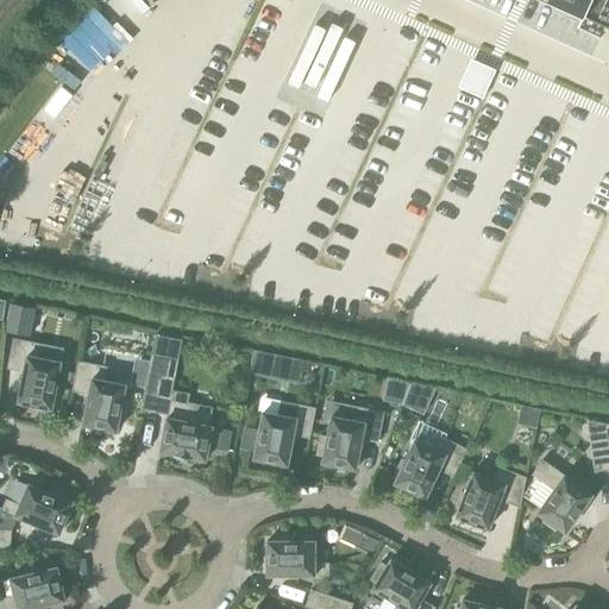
[(54,44),(107,63),(119,31),(105,26),(114,0),(88,0),(83,16),(67,10),(54,44)]
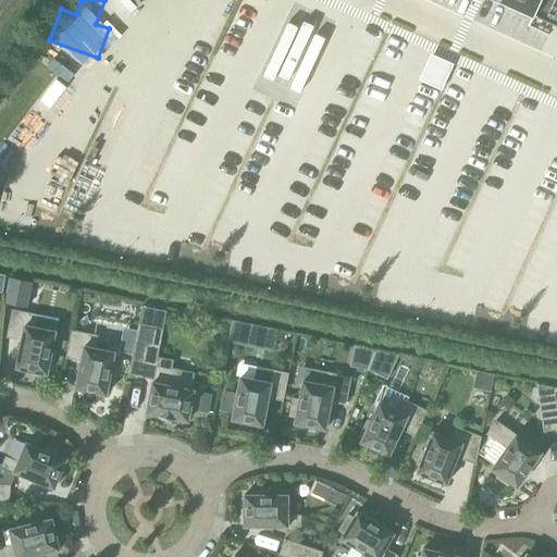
[(556,0),(492,0),(556,29),(556,0)]
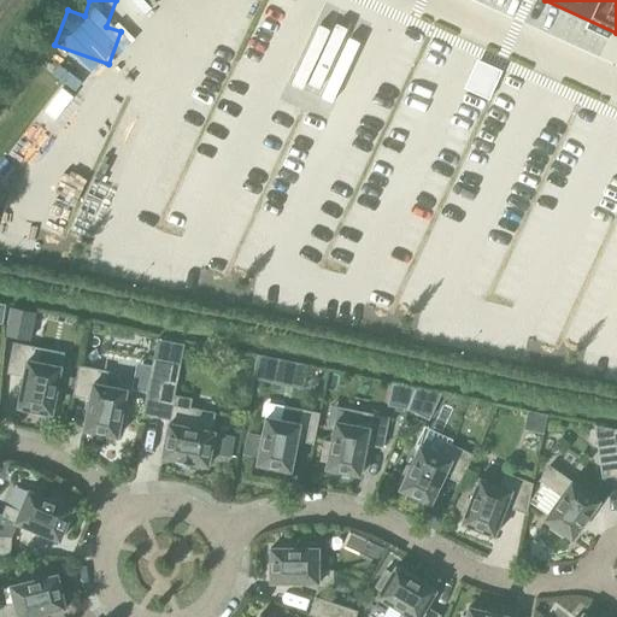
[(11,309),(5,336),(31,341),(36,313),(11,309)]
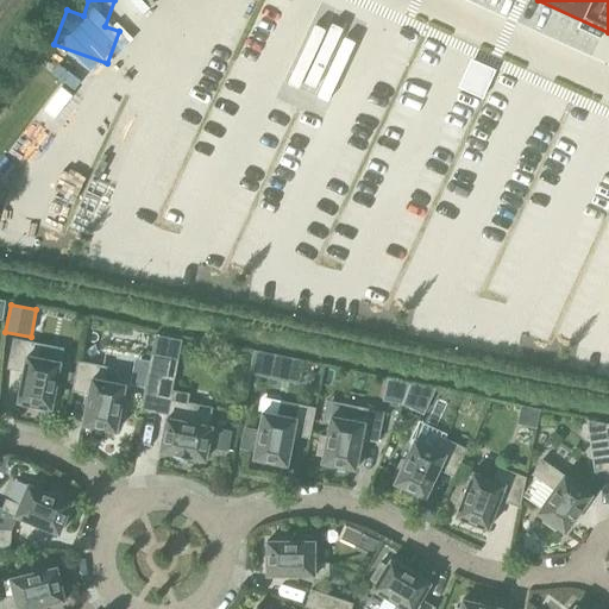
[(57,402),(61,385),(57,385),(61,363),(39,358),(43,345),(14,339),(8,369),(24,372),(18,403),(51,409),(54,401),(57,402)]
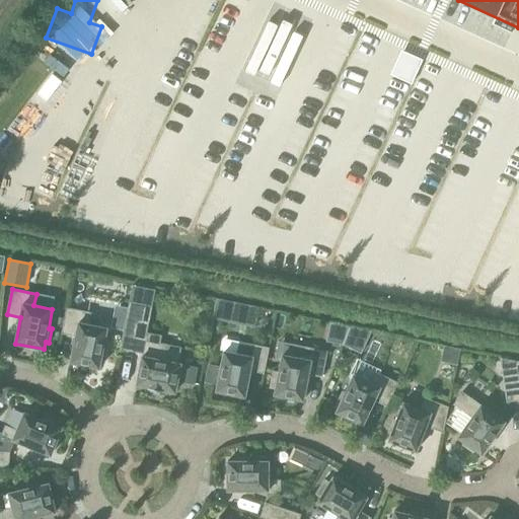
[(210,303),(207,326),(227,329),(230,305),(210,303)]
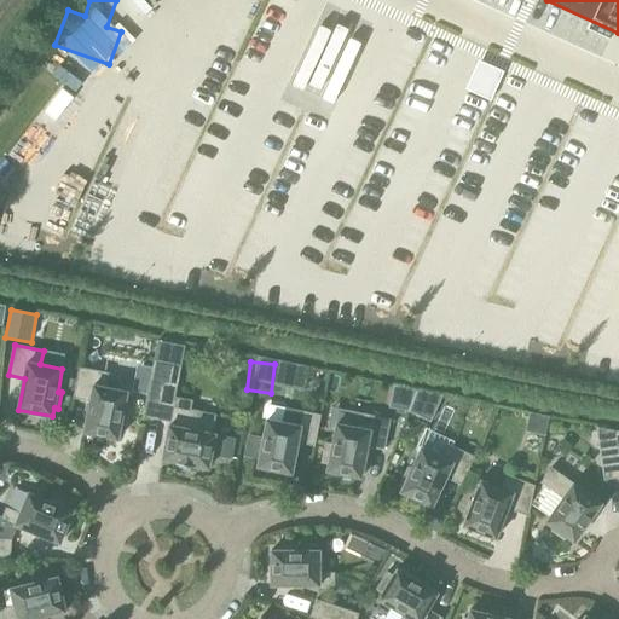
[(85,433),(119,439),(120,431),(125,432),(127,415),(123,415),(128,392),(106,387),(109,374),(80,368),(74,398),(91,401),(85,433)]
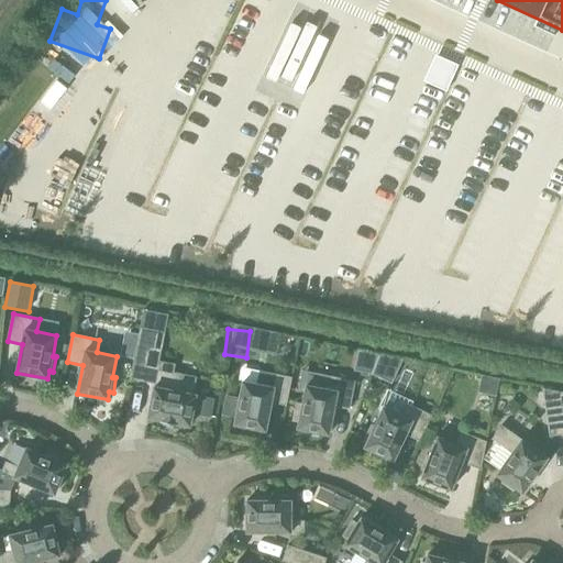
[(154,343),(139,340),(131,378),(146,382),(154,343)]
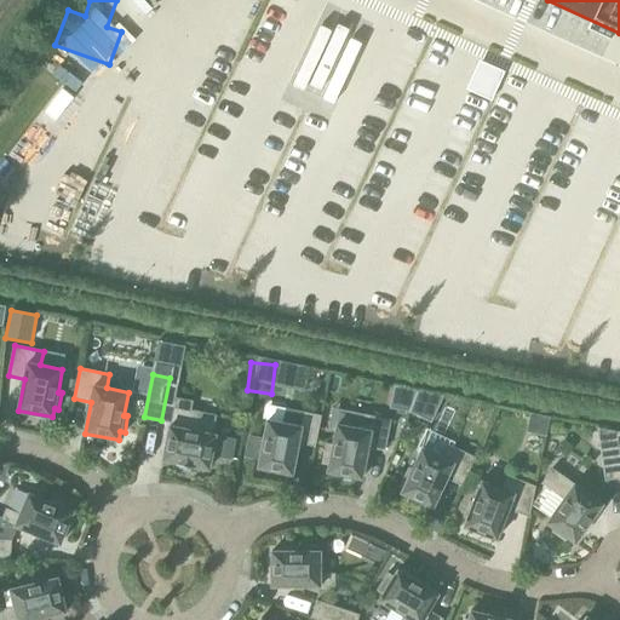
[(191,409),(174,406),(164,460),(210,469),(212,455),(231,459),(236,440),(216,436),(217,435),(213,435),(217,415),(191,411),(191,409)]
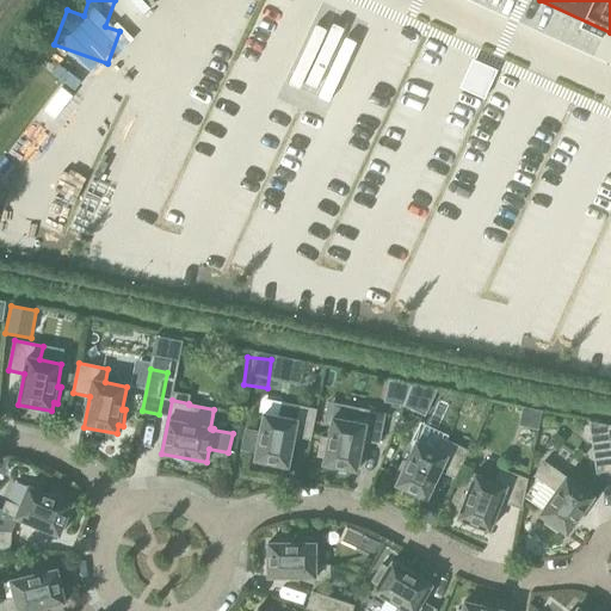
[(257,452),(254,461),(289,468),(295,437),(312,439),(318,409),(289,405),(285,418),(264,414),(261,427),(258,426),(253,451),(257,452)]
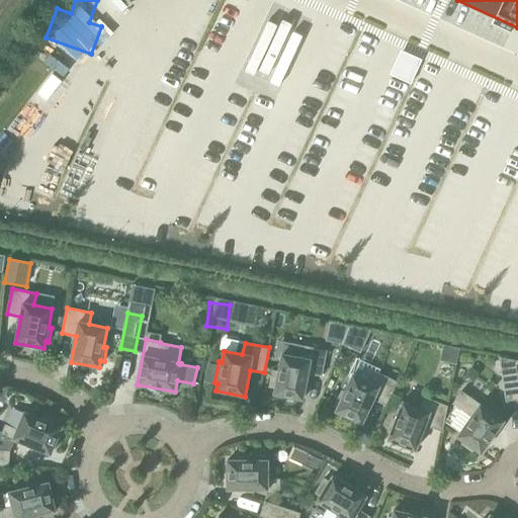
[(269,387),(275,389),(274,395),(303,400),(308,373),(322,376),(327,351),(303,346),(300,358),(282,354),(278,371),(273,370),(269,387)]
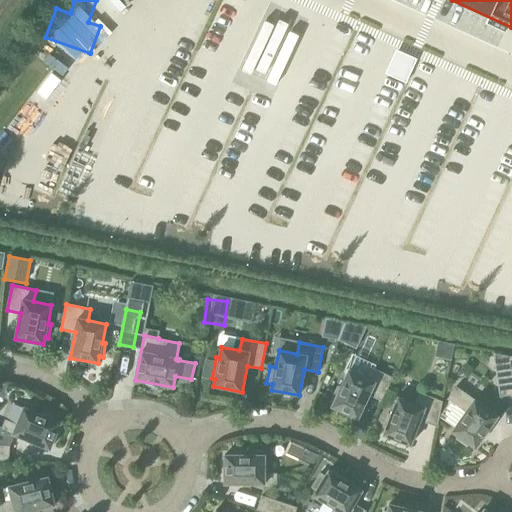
[(500,397),(511,394),(511,378),(508,357),(494,353),(500,397)]
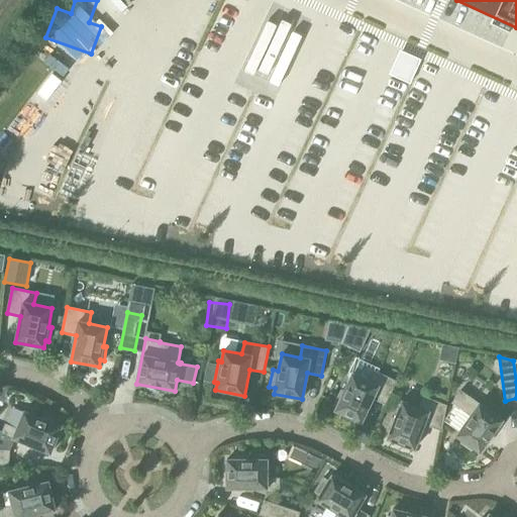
[(344,392),(341,390),(335,402),(338,404),(335,411),(362,423),(373,399),(386,405),(397,382),(375,371),(370,382),(352,374),(344,392)]
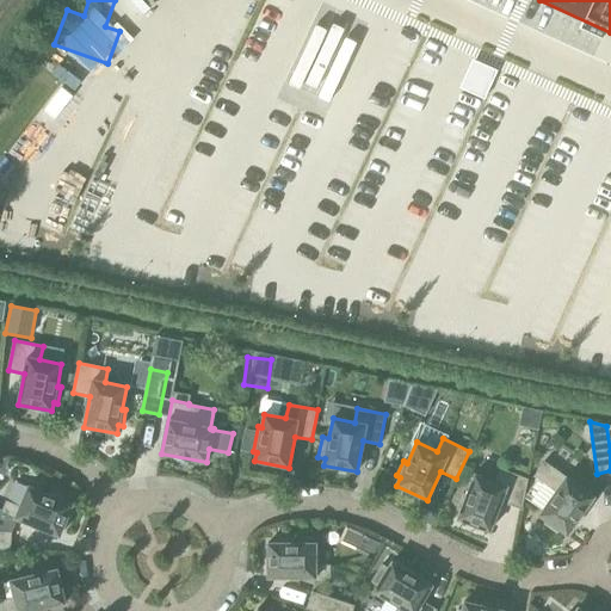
[(544,524),(557,532),(560,530),(567,535),(594,497),(544,462),(535,476),(556,492),(539,516),(547,520),(544,524)]
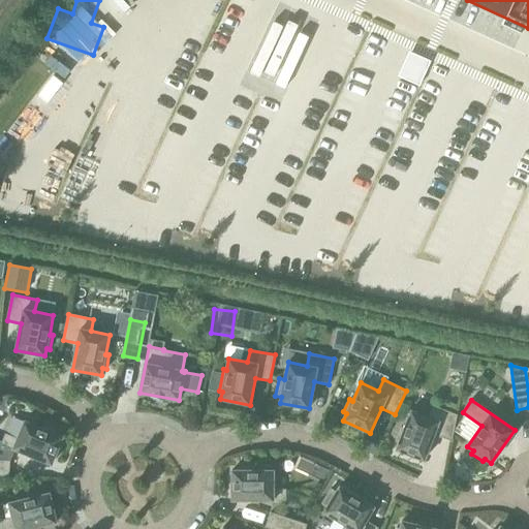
[(434,434),(452,441),(457,414),(433,406),(429,417),(411,410),(404,429),(401,428),(395,443),(398,444),(397,449),(425,460),(434,434)]
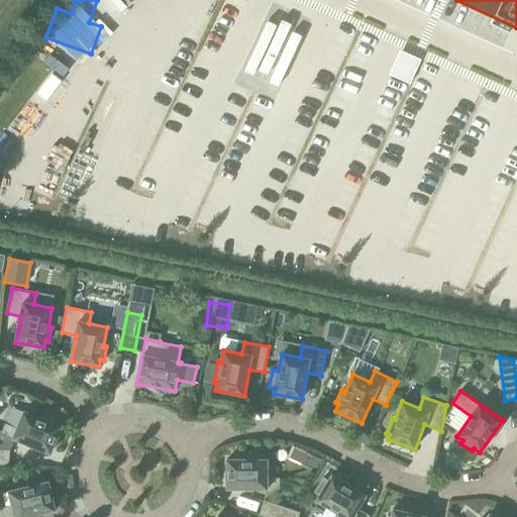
[(42,419),(24,411),(17,428),(6,424),(2,433),(50,453),(62,427),(55,424),(56,421),(43,416),(42,419)]
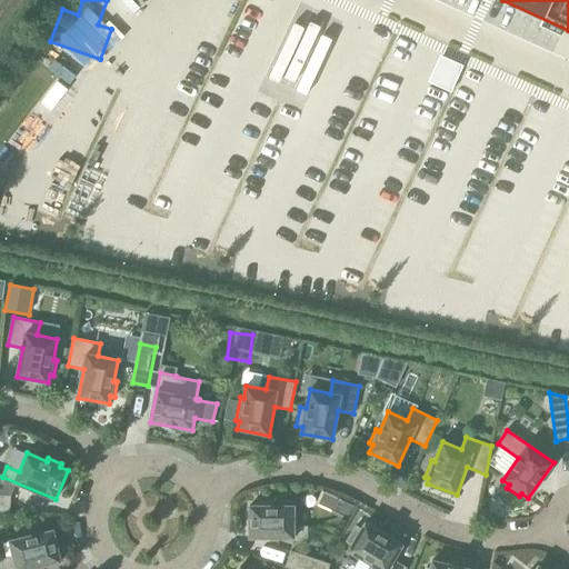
[(11,496),(0,495),(0,510),(10,511),(11,496)]
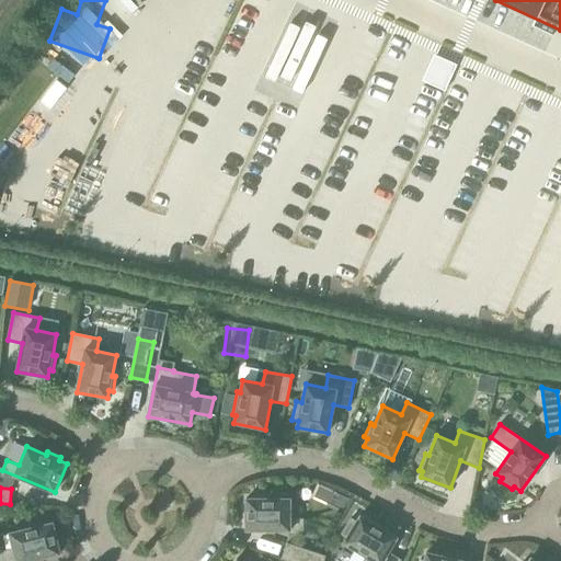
[(270,499),(270,495),(254,495),(254,499),(247,499),(247,530),(304,530),(304,519),(290,519),(290,500),(270,499)]
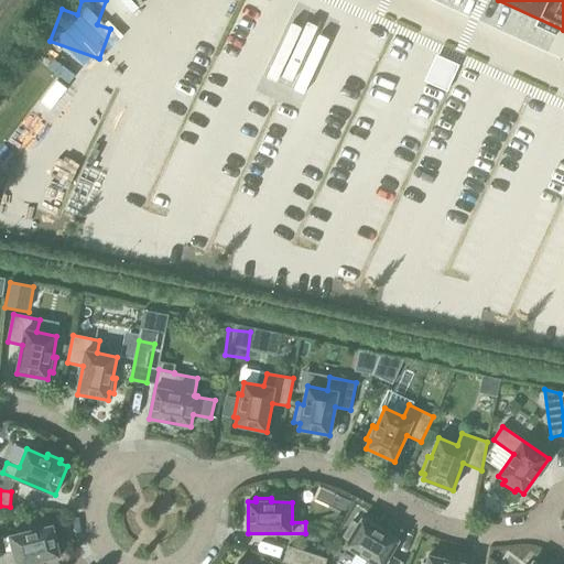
[(390,555),(399,541),(362,519),(359,524),(353,521),(344,537),(349,540),(346,546),(369,560),(366,563),(402,563),(403,563),(390,555)]
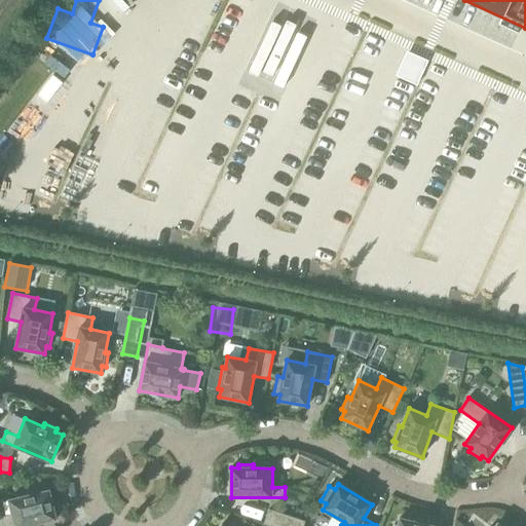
[(2,525),(27,525),(57,519),(49,490),(41,492),(41,489),(28,492),(28,495),(9,500),(12,515),(1,518),(2,525)]
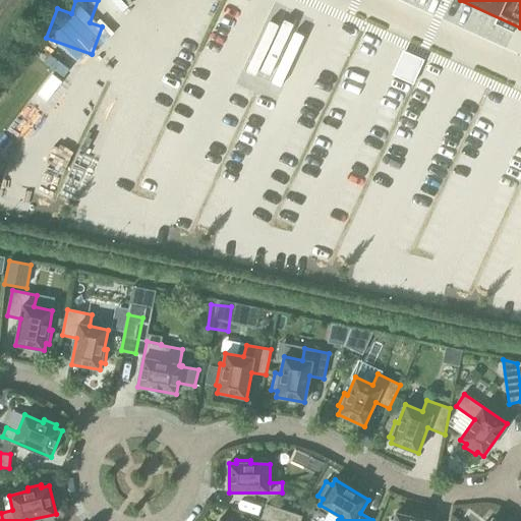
[(262,519),(269,520),(300,520),(302,517),(267,505),(262,519)]
